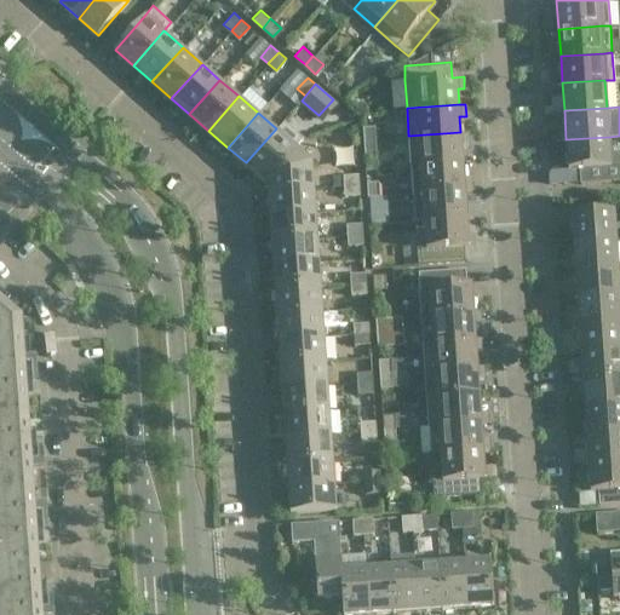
[(276,128),(246,162),(264,179),(294,144),(303,136),(283,119),(276,128)]
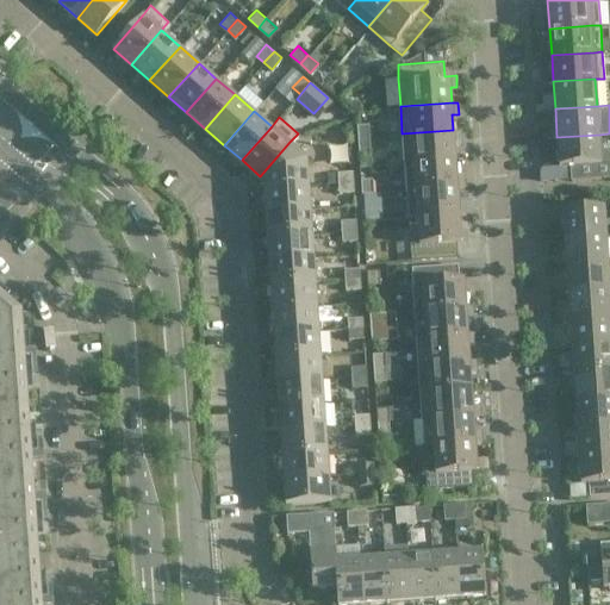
[(368,135),(368,122),(356,123),(356,136),(368,135)]
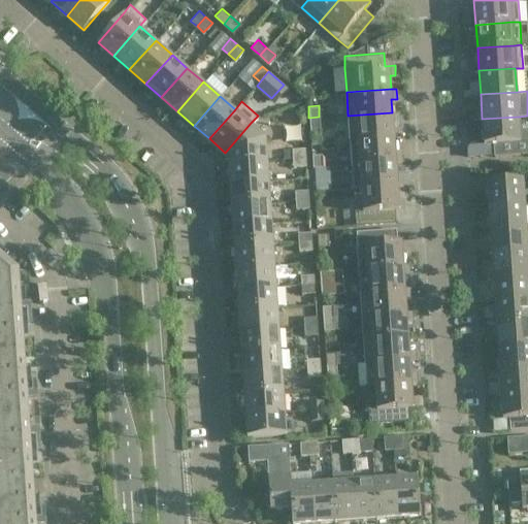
[(398,112),(392,112),(348,116),(350,139),(394,136),(393,123),(399,122),(398,112)]
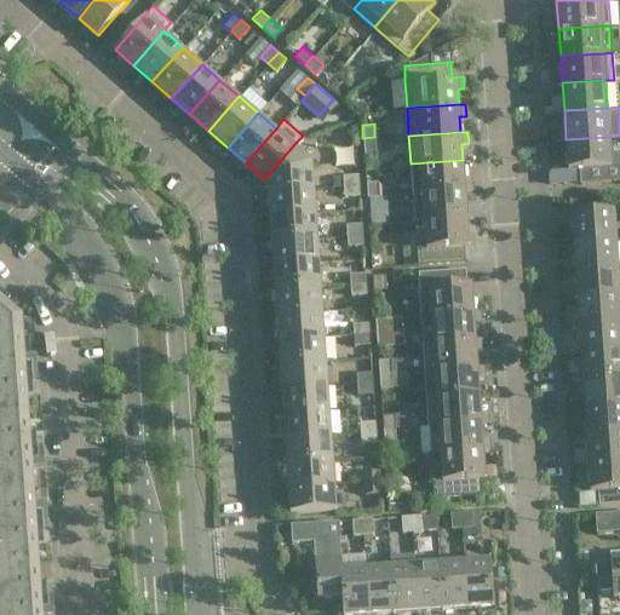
[(362,138),(363,153),(375,151),(374,137),(362,138)]
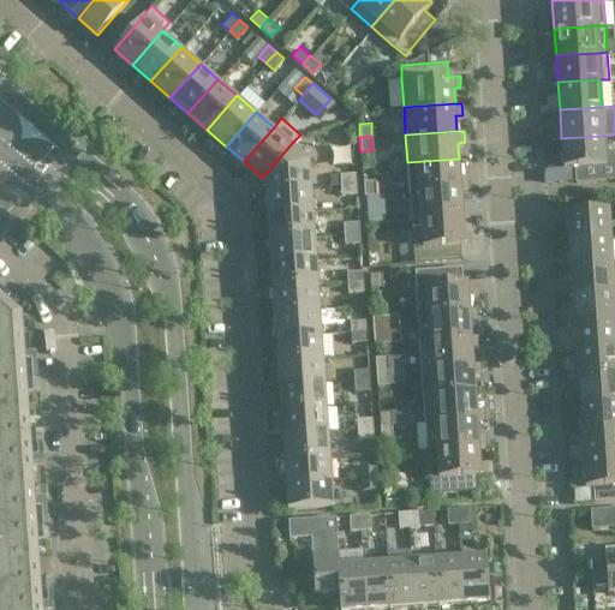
[(614,163),(614,149),(604,149),(604,136),(561,138),(563,166),(575,165),(577,179),(614,175),(614,163)]
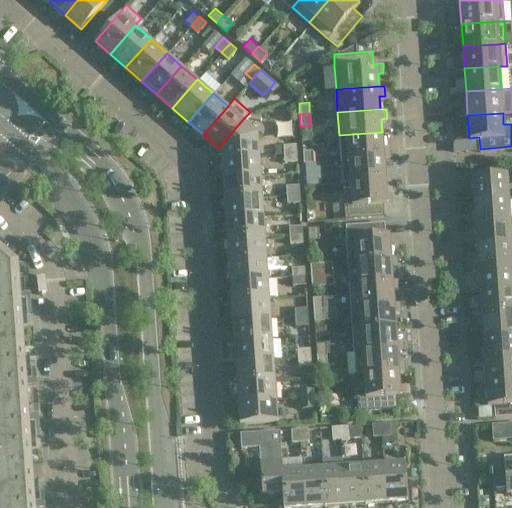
[(218,148),(221,150),(221,155),(259,152),(258,132),(243,119),(218,148)]
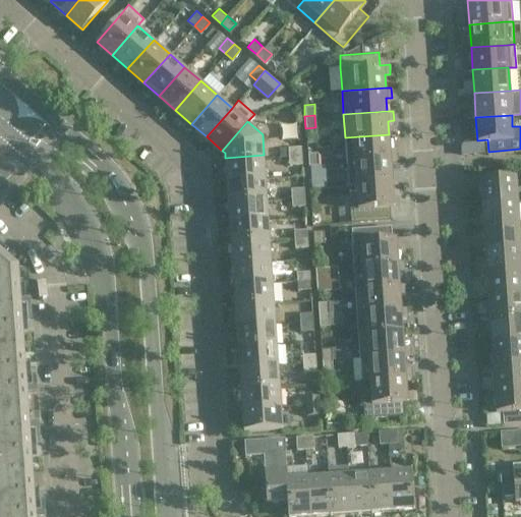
[(395,149),(390,149),(389,134),(345,137),(346,160),(390,157),(391,159),(396,158),(395,149)]
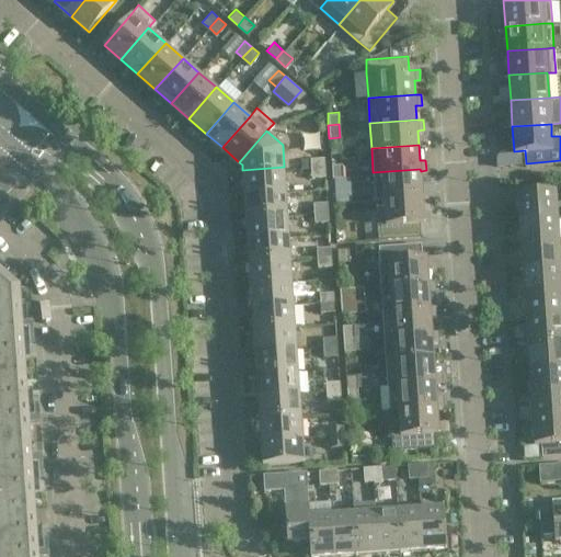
[(309,156),(301,156),(301,166),(310,166),(324,165),(323,155),(309,156)]
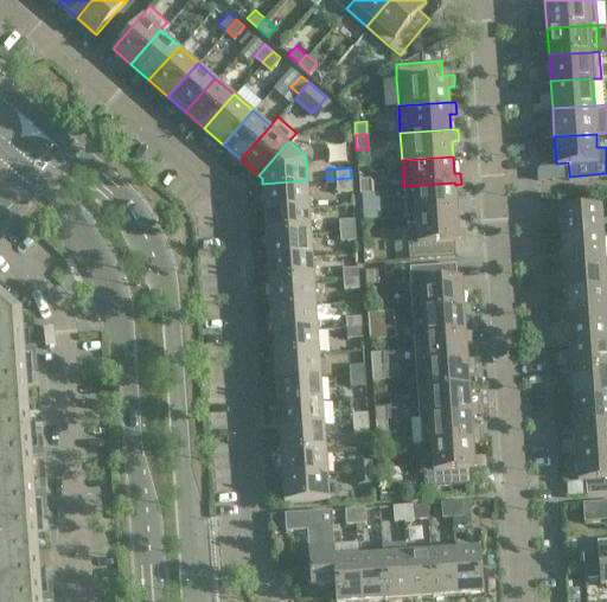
[(370,187),(370,174),(358,175),(359,189),(370,187)]
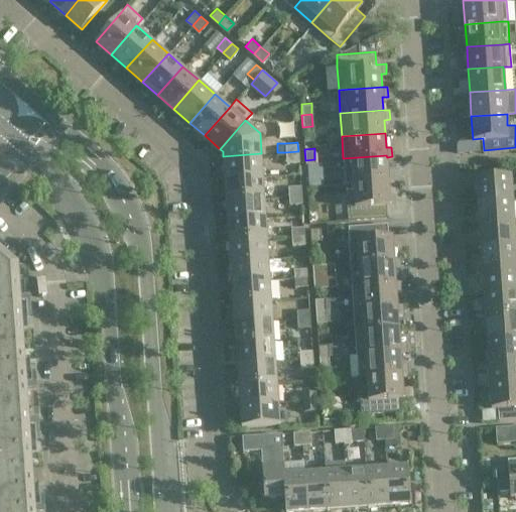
[(285,160),(298,160),(298,151),(285,152),(285,160)]
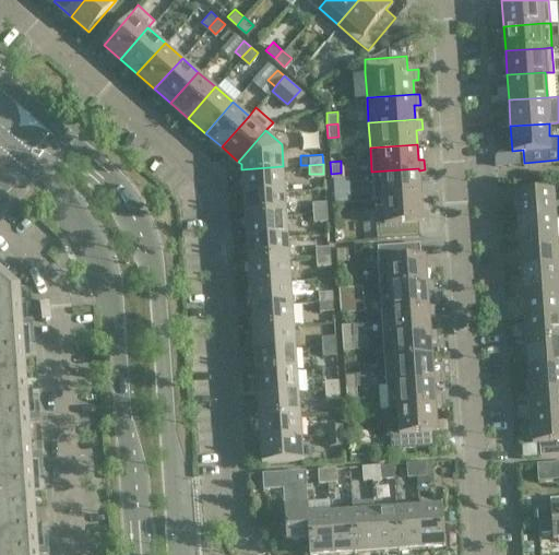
[(284,188),(283,166),(241,169),(242,191),(284,188)]
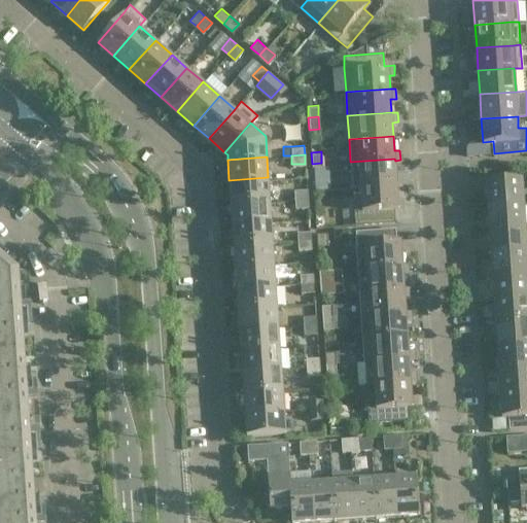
[(350,162),(352,187),(360,186),(360,185),(396,183),(396,184),(402,183),(401,173),(395,174),(395,161),(394,159),(350,162)]
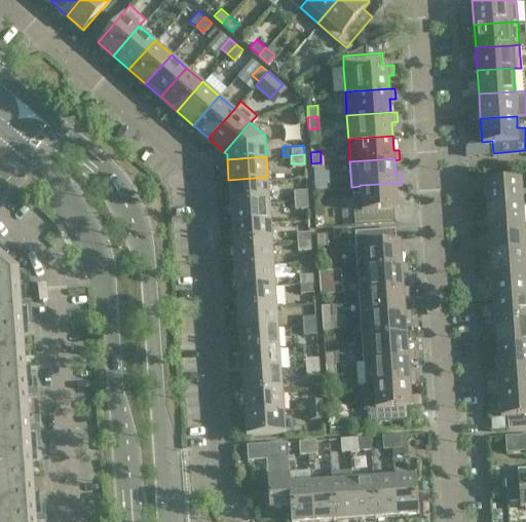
[(311,163),(311,175),(322,175),(321,162),(311,163)]
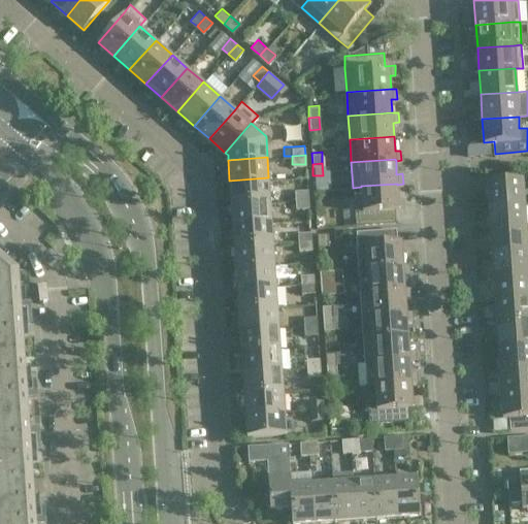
[(270,199),(268,177),(229,181),(231,201),(270,199)]
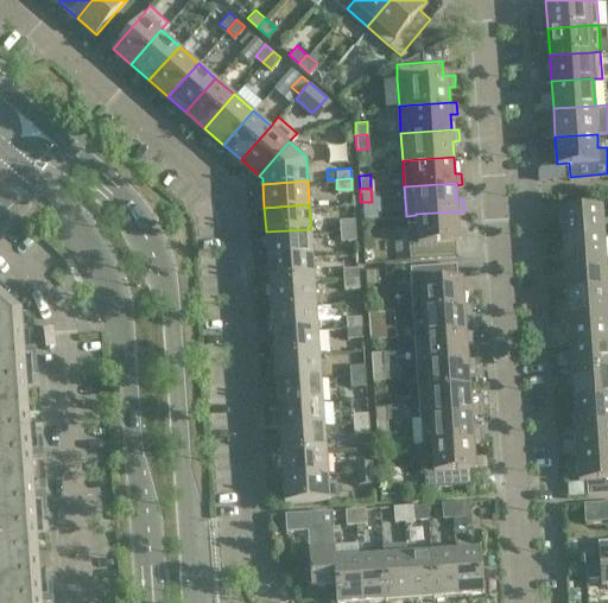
[(603,233),(602,204),(561,208),(562,235),(603,233)]
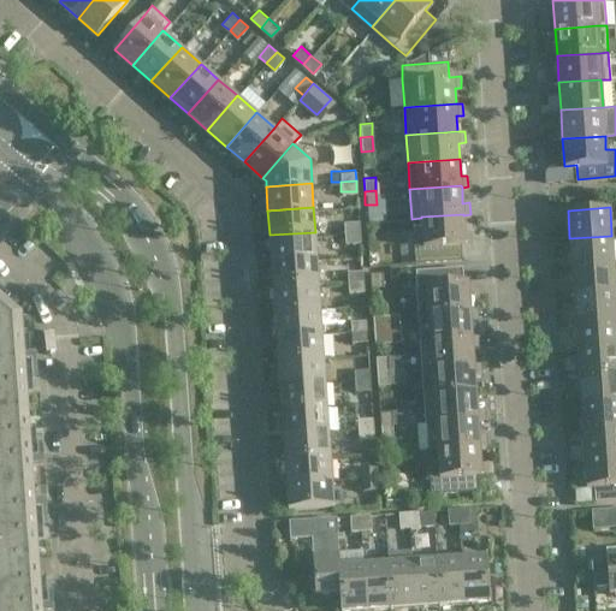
[(465,231),(463,215),(463,214),(421,217),(421,218),(422,244),(414,244),(414,245),(415,261),(462,257),(461,243),(472,242),(472,230),(465,231)]
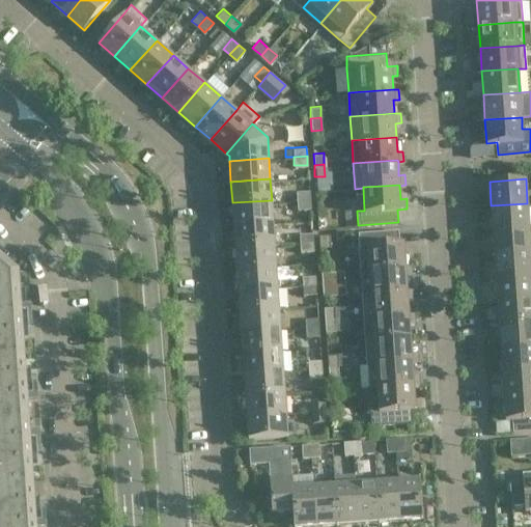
[(309,189),(296,189),(297,198),(309,197),(309,189)]
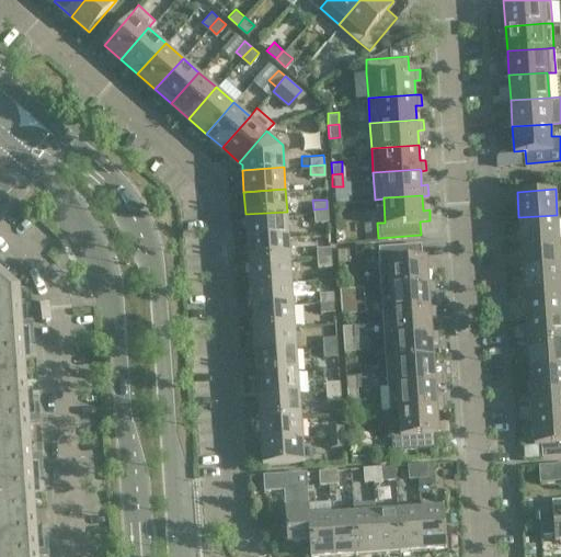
[(313,219),(328,218),(327,208),(313,209),(313,219)]
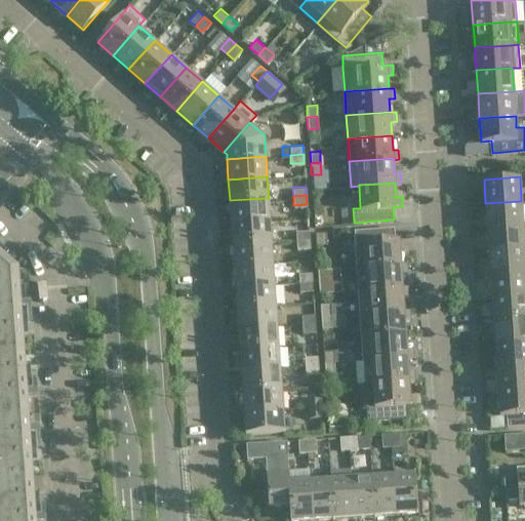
[(270,218),(269,198),(230,200),(231,221),(270,218)]
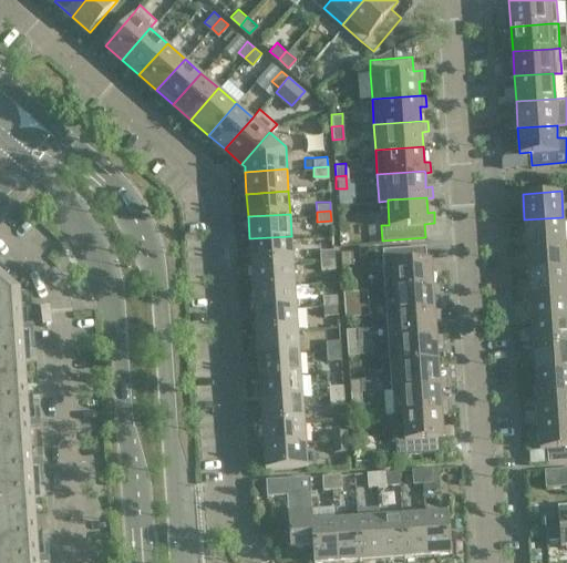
[(526,245),(565,242),(563,217),(524,219),(526,245)]
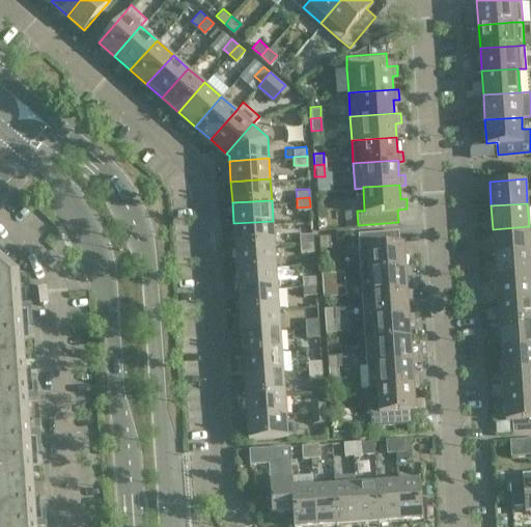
[(275,244),(273,221),(233,223),(235,246),(275,244)]
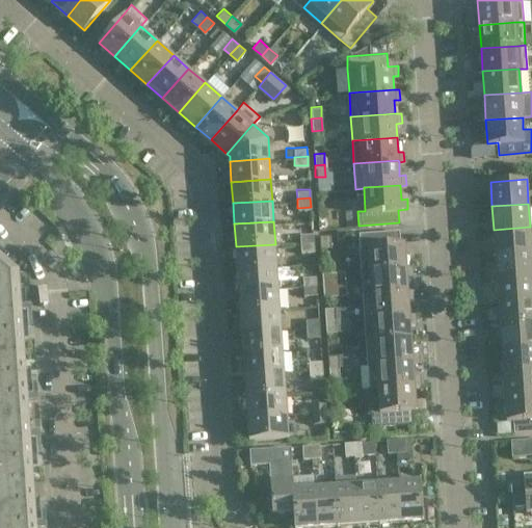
[(531,251),(530,227),(494,230),(495,254),(531,251)]
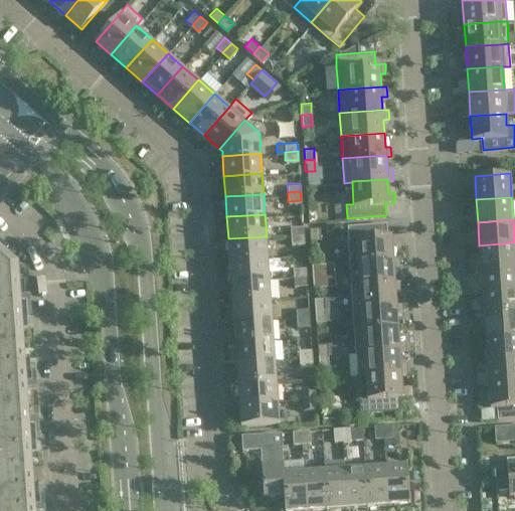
[(393,258),(392,244),(397,244),(397,234),(387,234),(386,222),(347,224),(348,237),(349,261),(393,258)]
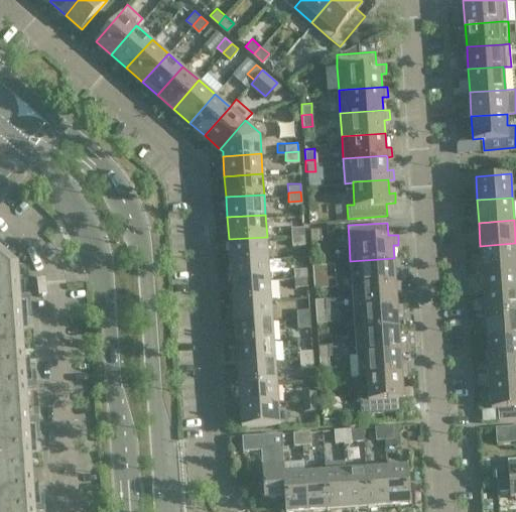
[(303,226),(290,227),(290,235),(303,235),(303,226)]
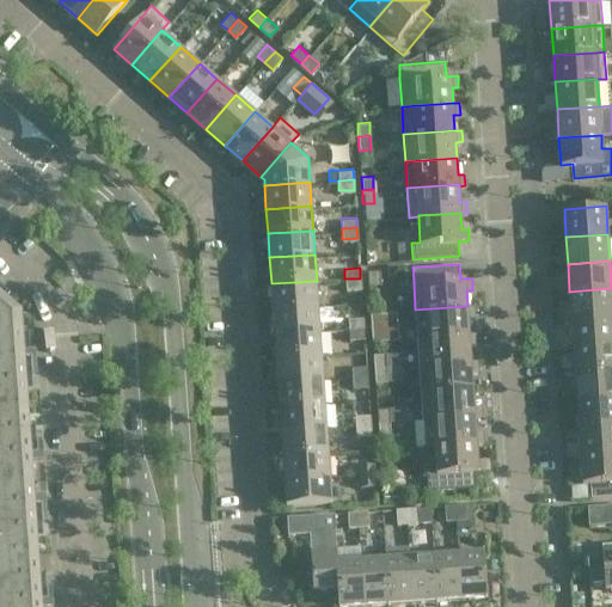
[(368,284),(380,283),(379,269),(367,270),(368,284)]
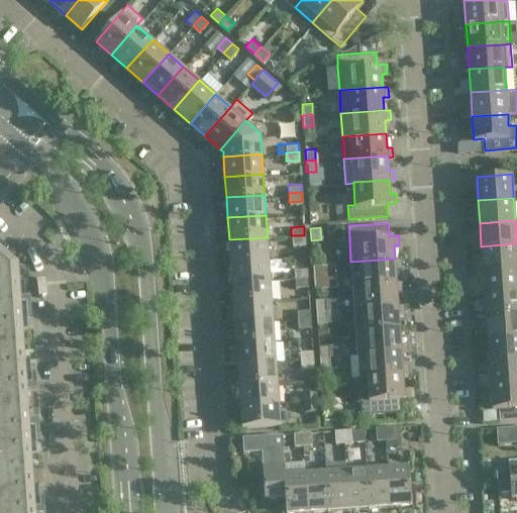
[(292,244),(305,243),(304,235),(291,235),(292,244)]
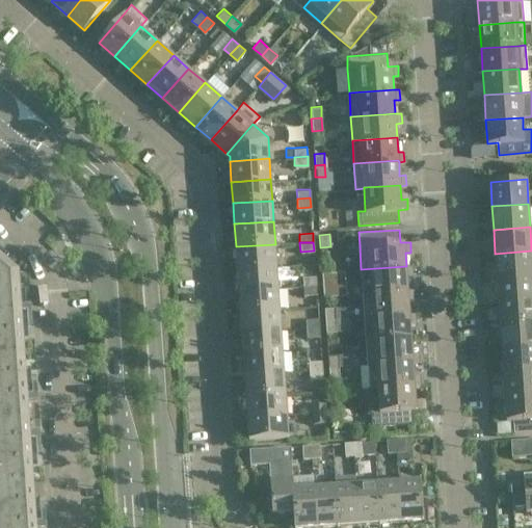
[(237,268),(276,265),(275,244),(236,246),(237,268)]
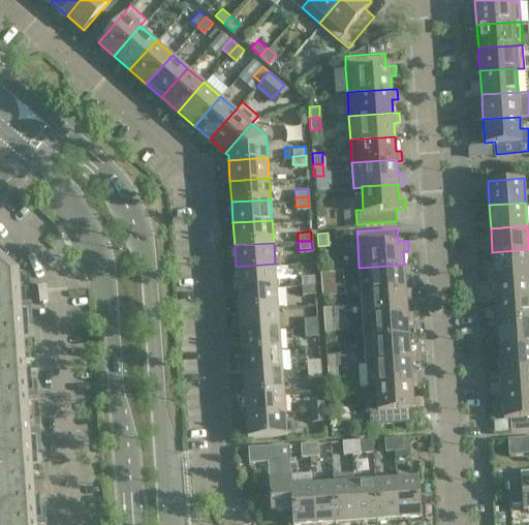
[(528,248),(528,249),(492,252),(494,275),(528,272),(528,248)]
